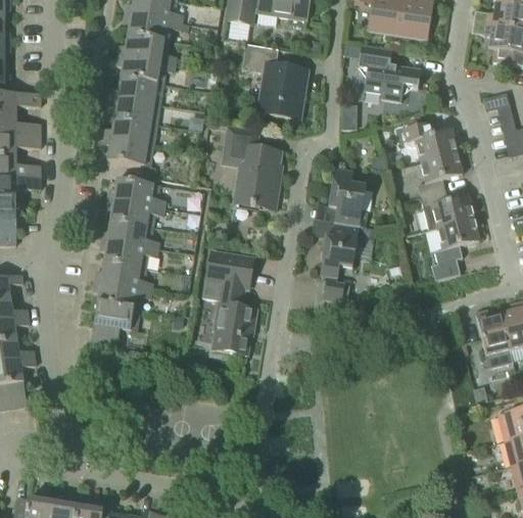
[(0,0),(0,19),(4,20),(4,10),(10,10),(10,0),(0,0)]
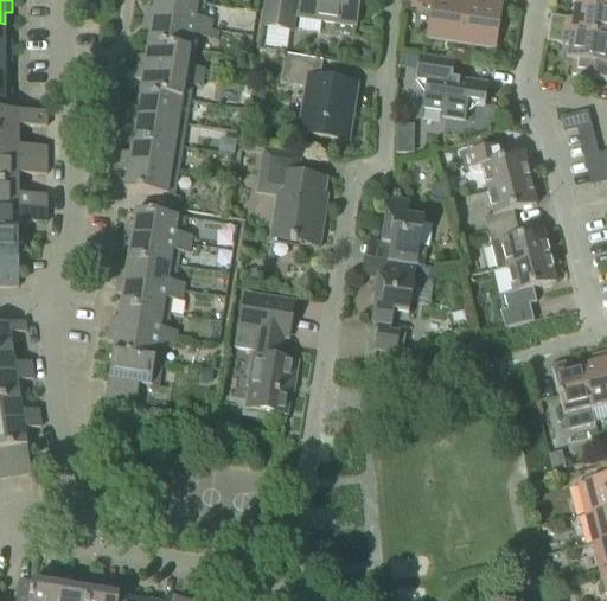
[(205,0),(153,0),(153,5),(146,4),(145,16),(211,25),(212,17),(202,16),(205,0)]
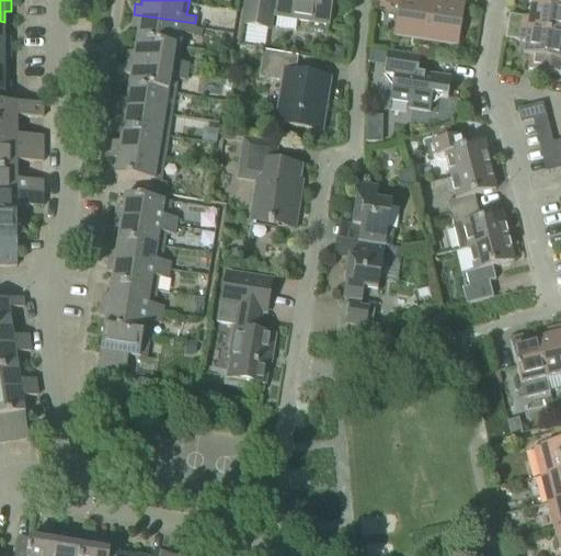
[(290,15),(297,16),(328,21),(331,0),(244,0),(242,21),(270,25),(272,12),(277,13),(284,13),(290,15)]
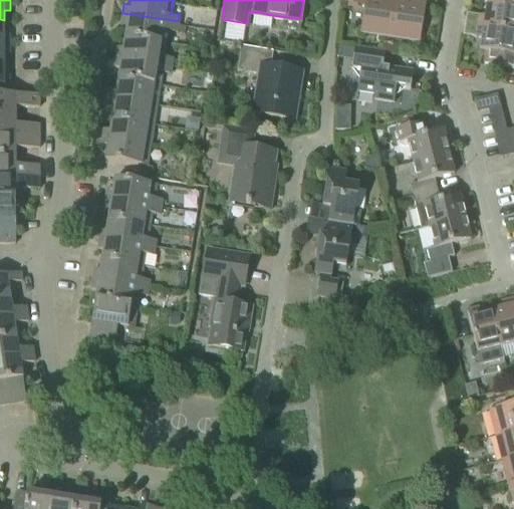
[(418,38),(425,0),(360,0),(366,1),(361,29),(418,38)]
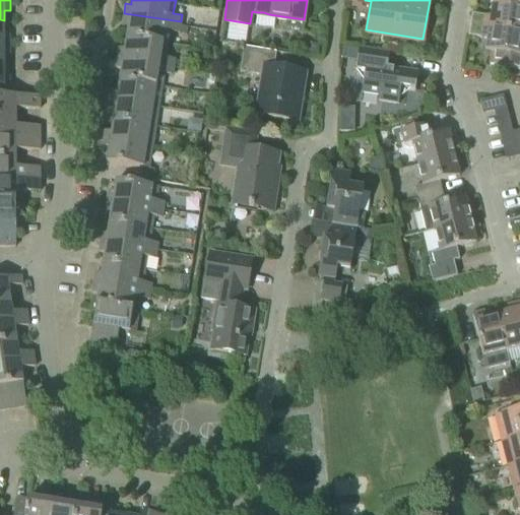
[(472,10),(470,20),(519,27),(519,5),(494,1),(492,13),(472,10)]
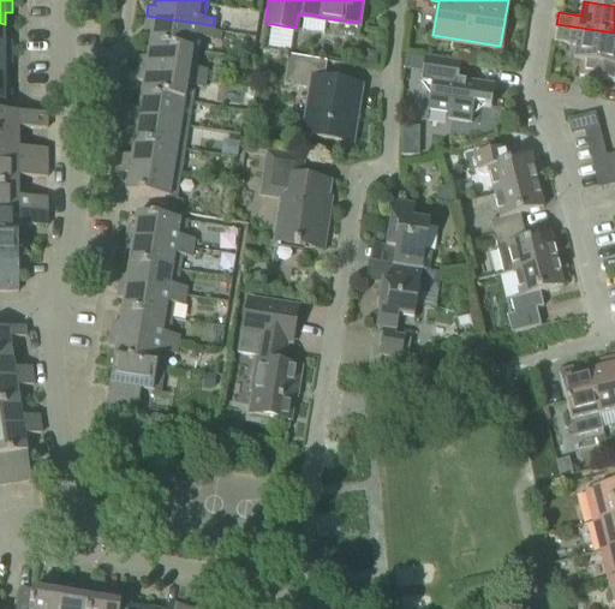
[(214,25),(147,16),(144,27),(151,28),(149,41),(199,48),(202,34),(212,35),(214,25)]
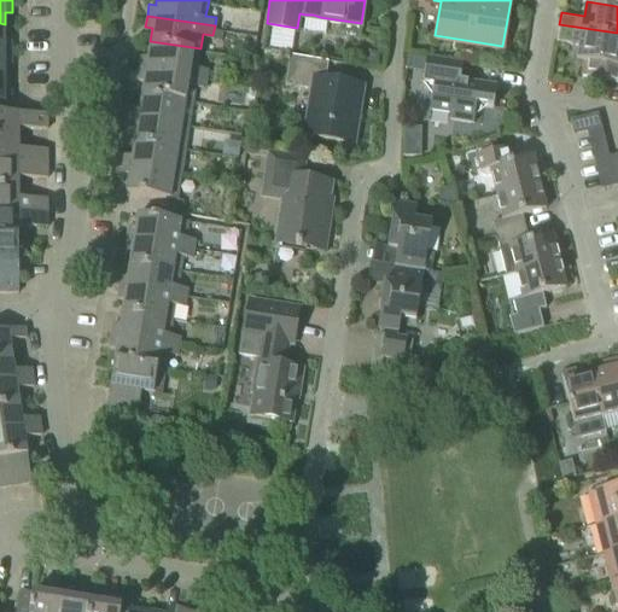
[(0,50),(12,51),(12,38),(5,38),(5,24),(0,23),(0,50)]
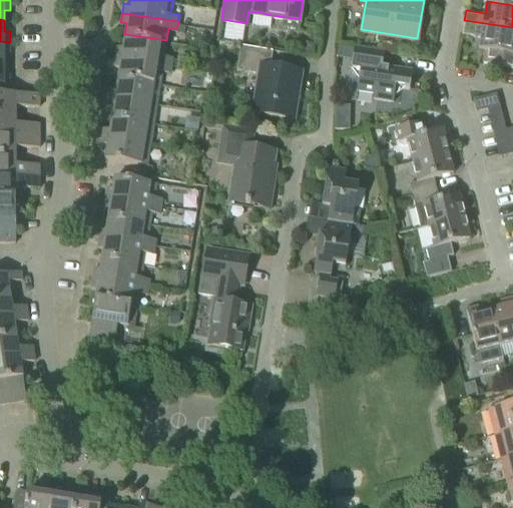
[(512,27),(464,20),(462,32),(481,35),(479,47),(485,48),(483,60),(512,64),(512,27)]
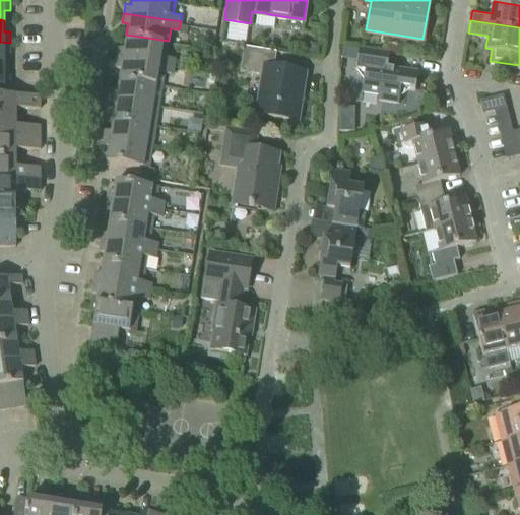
[(119,45),(117,54),(174,63),(175,56),(167,54),(169,41),(126,35),(125,45),(119,45)]
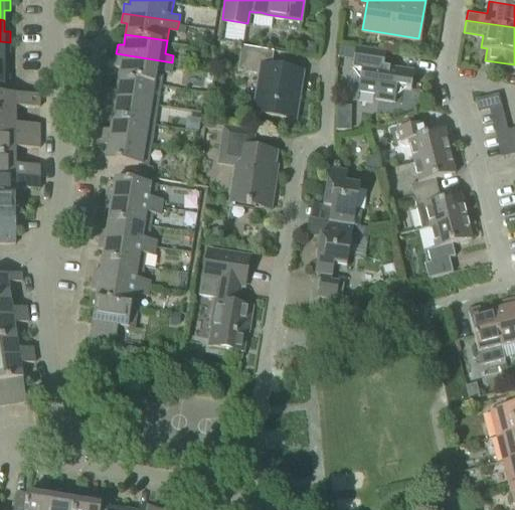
[(306,38),(305,48),(315,50),(316,40),(306,38)]
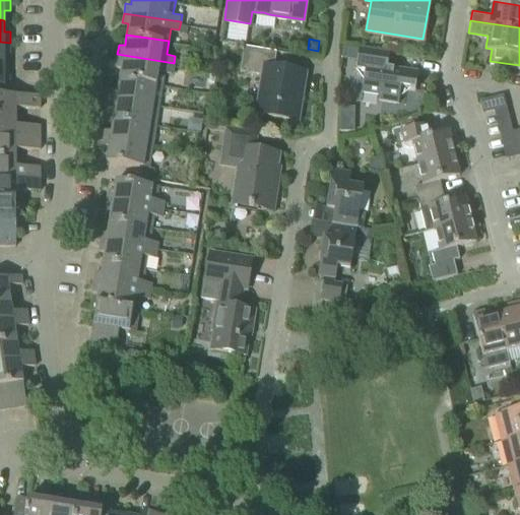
[(10,43),(0,42),(0,62),(4,62),(4,51),(10,52),(10,43)]
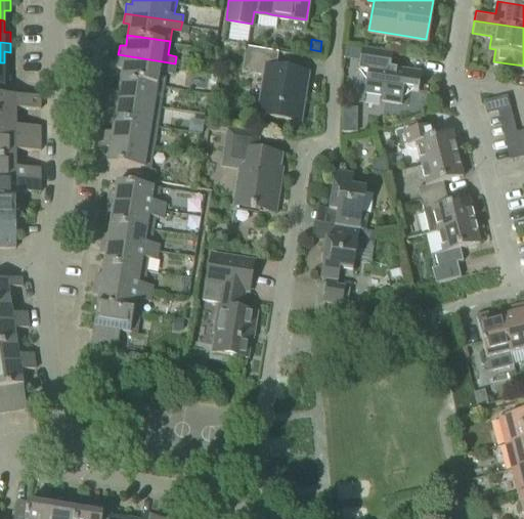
[(301,119),(308,70),(276,65),(278,48),(247,43),(243,69),(265,73),(258,113),(301,119)]
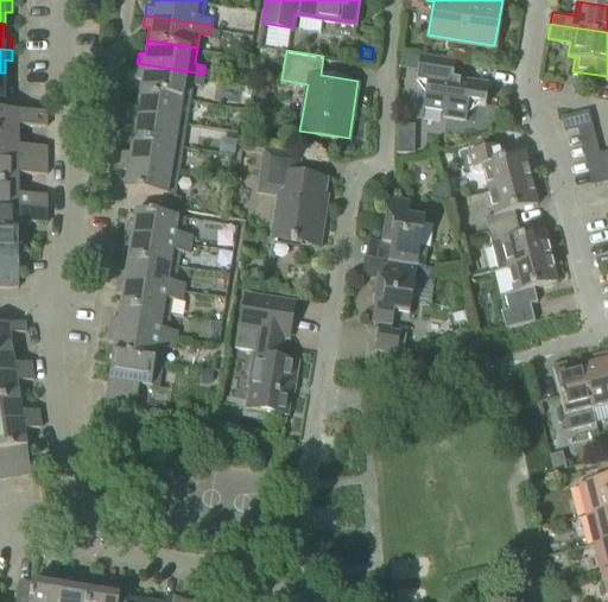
[(486,102),(489,81),(453,75),(456,58),(420,52),(416,78),(426,81),(423,106),(443,108),(442,113),(467,118),(469,100),(486,102)]
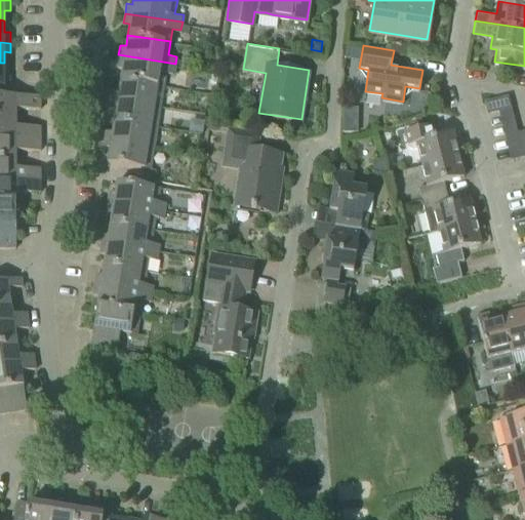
[(175,64),(118,54),(117,65),(123,66),(121,76),(164,83),(166,71),(174,72),(175,64)]
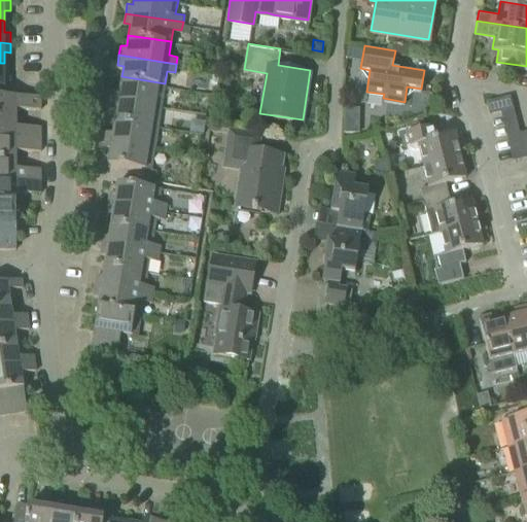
[(4,63),(0,63),(0,84),(9,84),(9,73),(4,73),(4,63)]
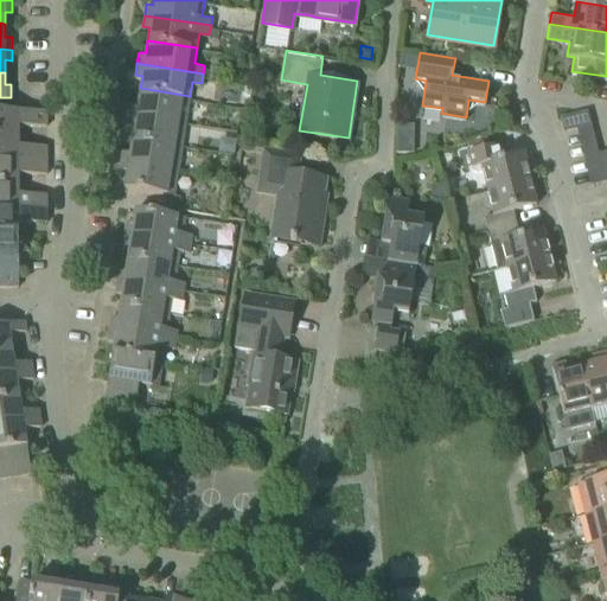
[(121,101),(120,109),(185,120),(190,96),(140,88),(138,103),(121,101)]
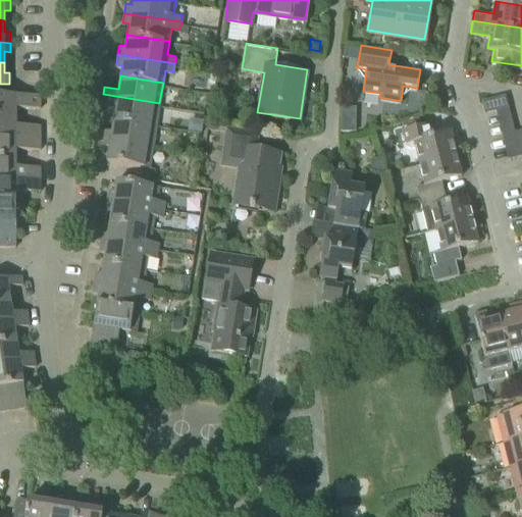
[(0,92),(0,113),(15,114),(15,105),(40,106),(40,93),(0,92)]
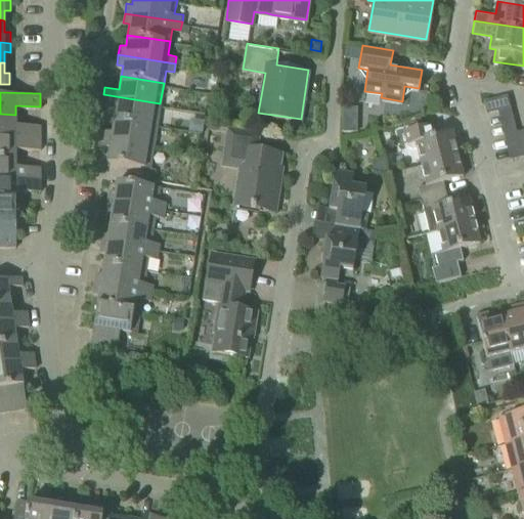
[(487,112),(510,105),(507,93),(483,99),(487,112)]
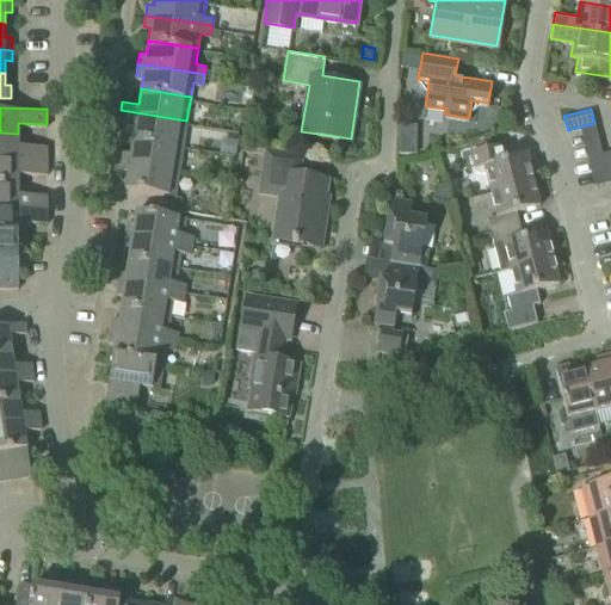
[(186,121),(121,110),(118,119),(136,122),(134,137),(183,144),(186,121)]
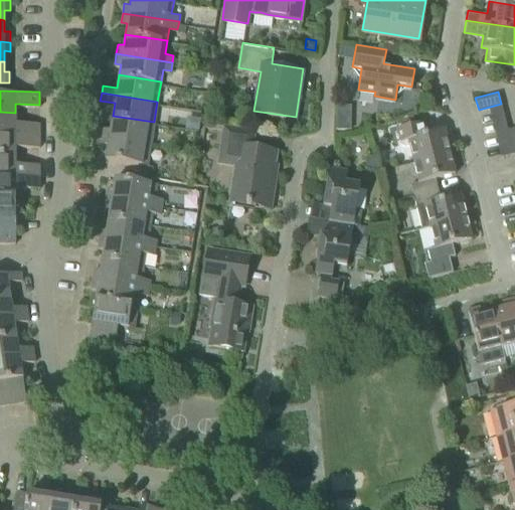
[(0,112),(0,132),(39,133),(39,122),(15,122),(15,113),(0,112)]
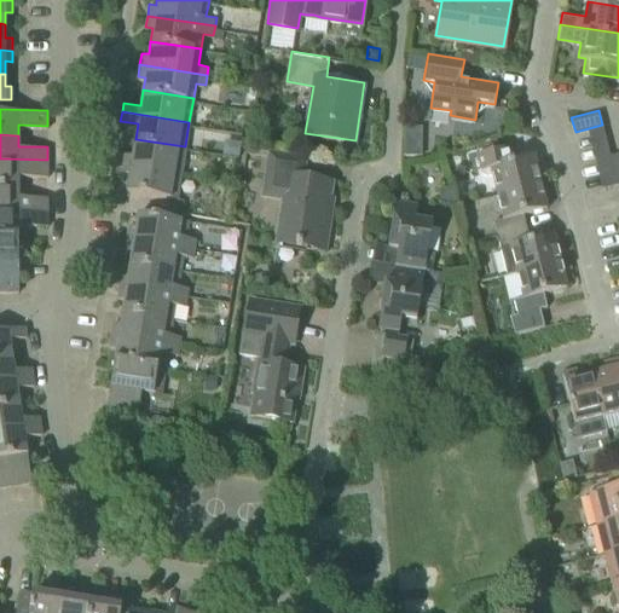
[(496,138),(484,142),(486,151),(498,148),(496,138)]
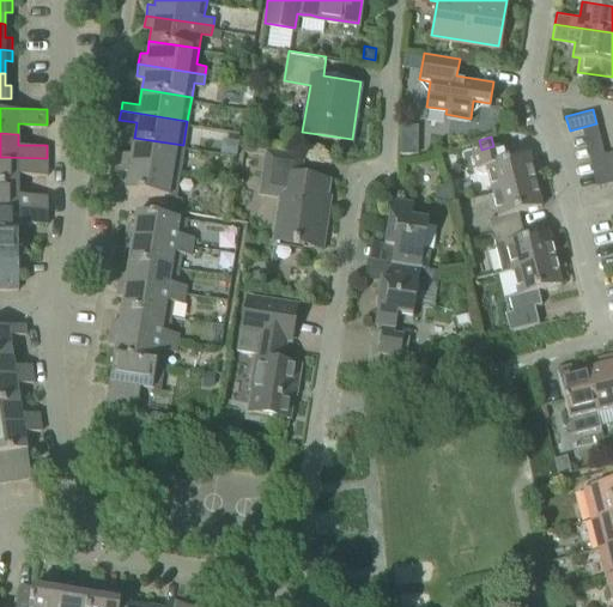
[(183,145),(134,138),(132,152),(114,150),(113,159),(180,170),(183,145)]
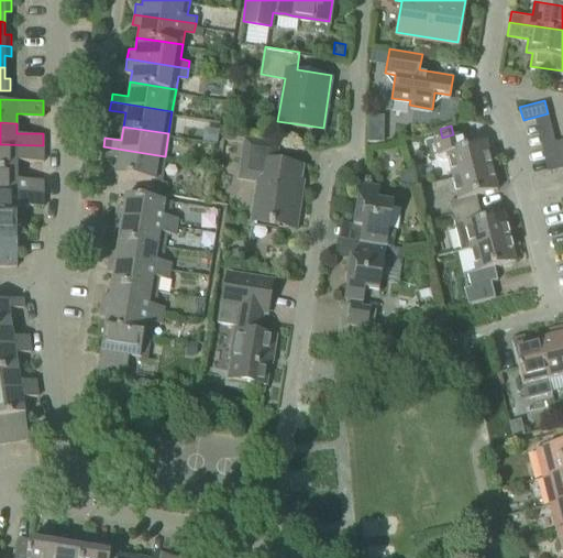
[(368,139),(382,139),(382,128),(368,128),(368,139)]
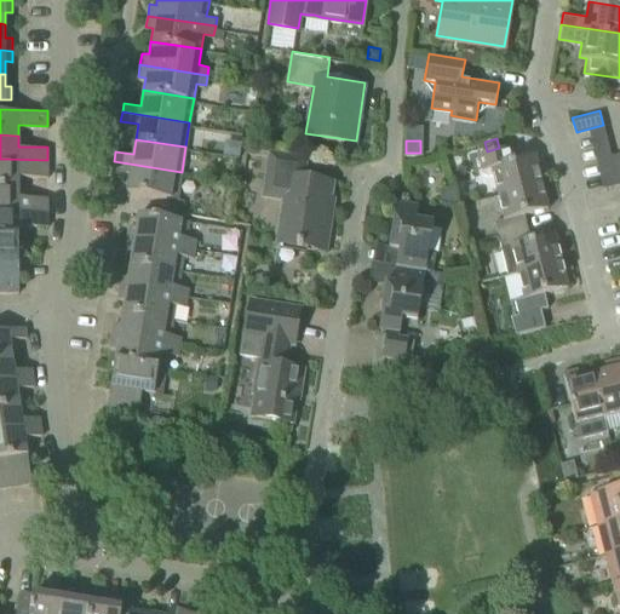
[(498,190),(541,179),(535,154),(511,159),(509,145),(499,148),(487,151),(478,153),(482,167),(492,165),(498,190)]
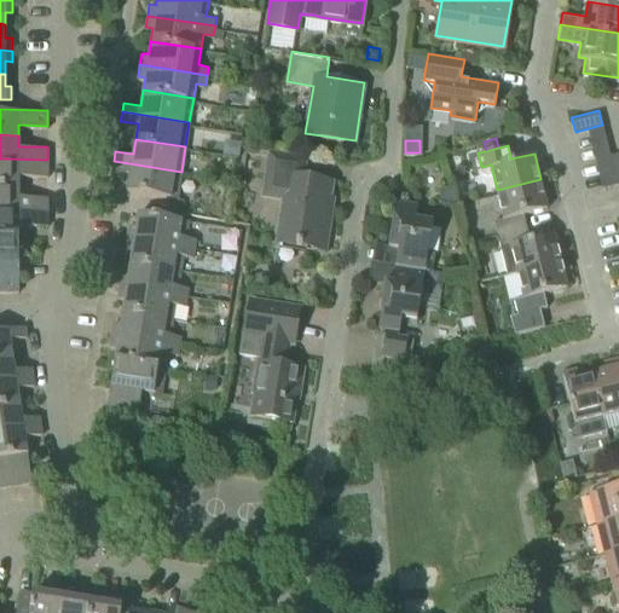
[(324,247),(333,197),(329,196),(331,179),(304,175),(307,155),(270,149),(264,192),(285,196),(279,229),(299,231),(298,242),(324,247)]
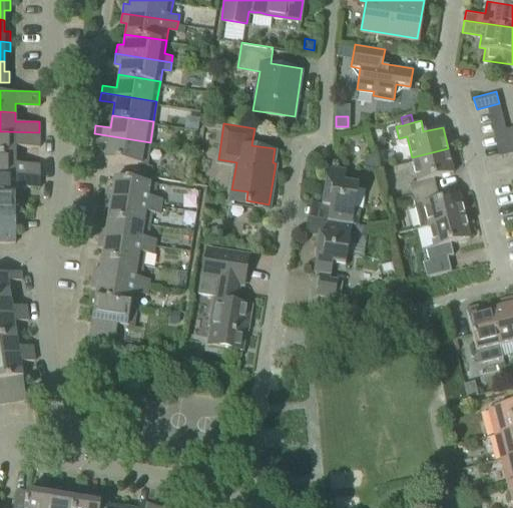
[(0,131),(0,152),(15,152),(15,144),(39,144),(39,132),(0,131)]
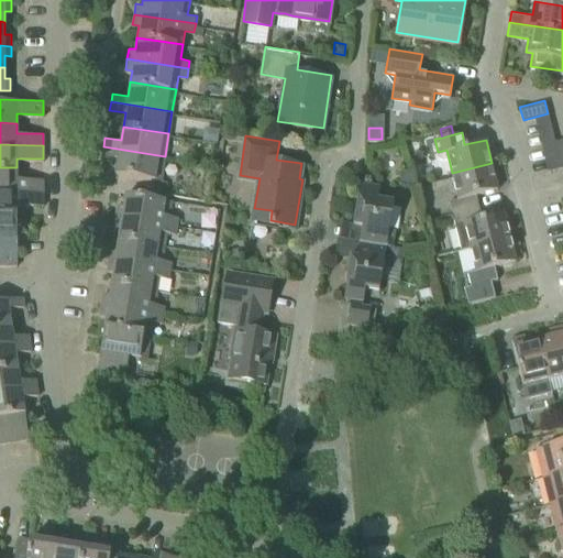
[(165,156),(103,146),(102,154),(118,156),(116,172),(162,179),(165,156)]
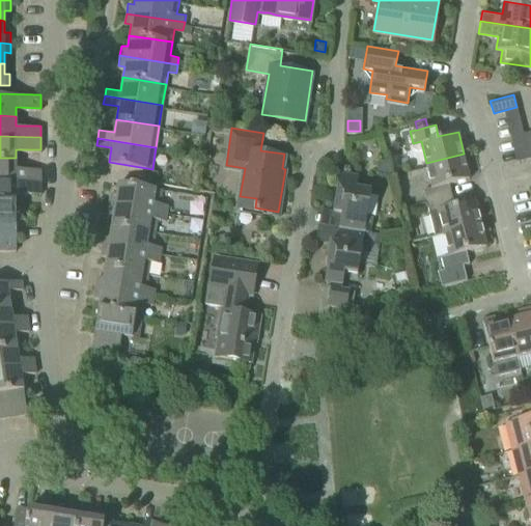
[(464,154),(426,163),(431,185),(424,187),(427,199),(452,193),(449,181),(470,176),(464,154)]
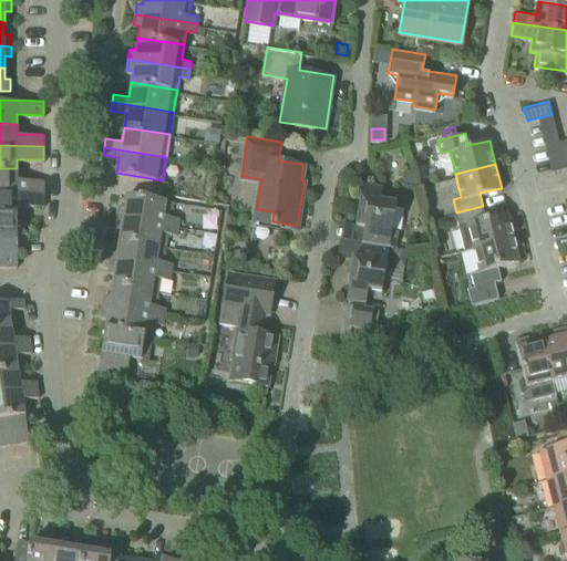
[(17,168),(0,168),(0,190),(43,191),(43,178),(17,178),(17,168)]
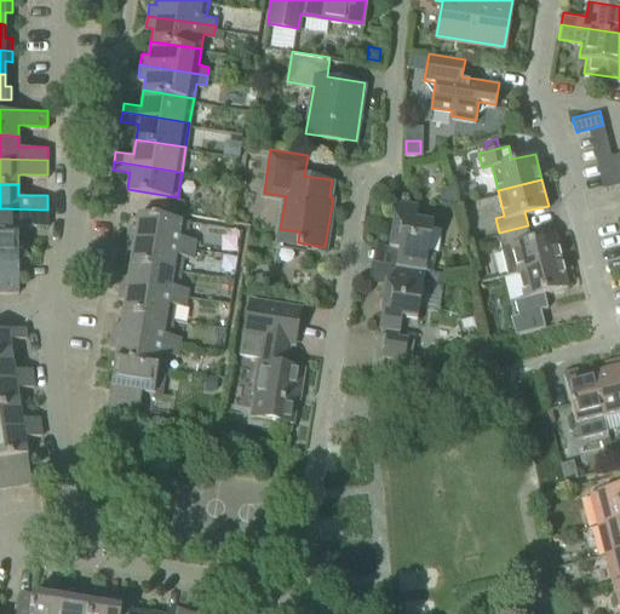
[(396,262),(426,267),(434,219),(417,217),(418,202),(397,200),(390,245),(399,246),(396,262)]
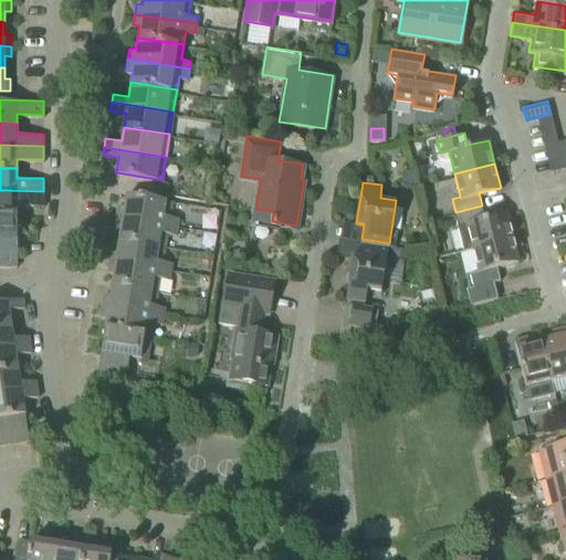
[(0,190),(0,212),(17,213),(17,204),(43,204),(43,191),(0,190)]
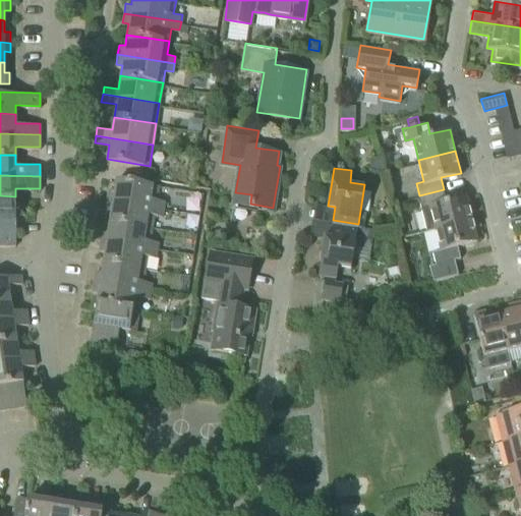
[(108,187),(107,197),(164,207),(165,198),(157,197),(159,184),(116,177),(114,188),(108,187)]
